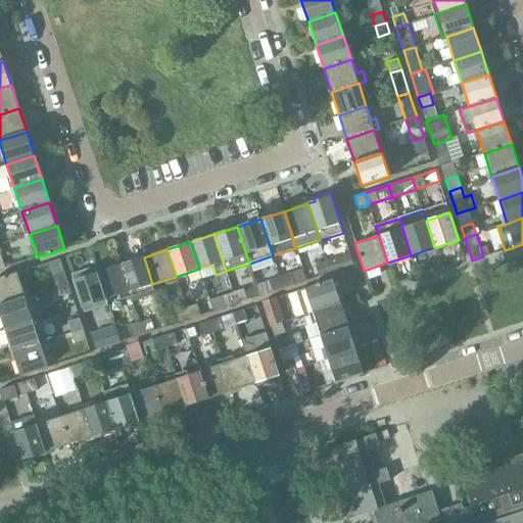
[(349,254),(327,262),(331,273),(353,266),(349,254)]
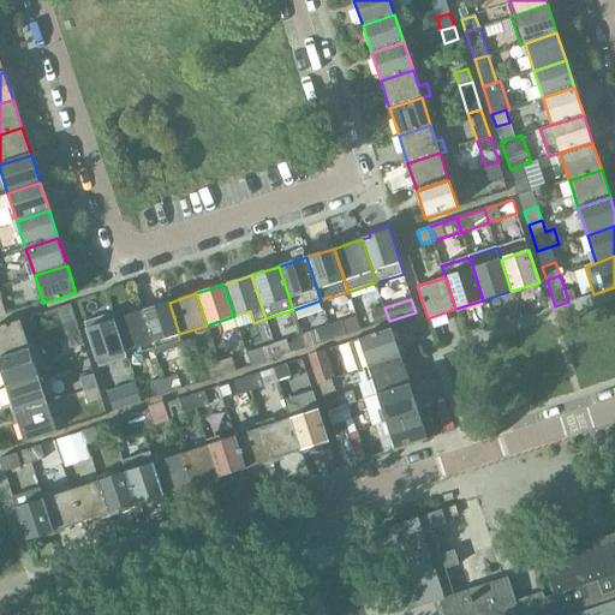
[(169,303),(142,311),(151,344),(179,334),(169,303)]
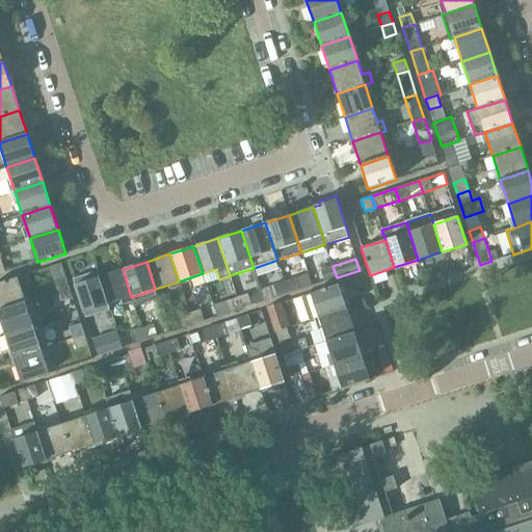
[(51,267),(58,290),(69,287),(61,263),(51,267)]
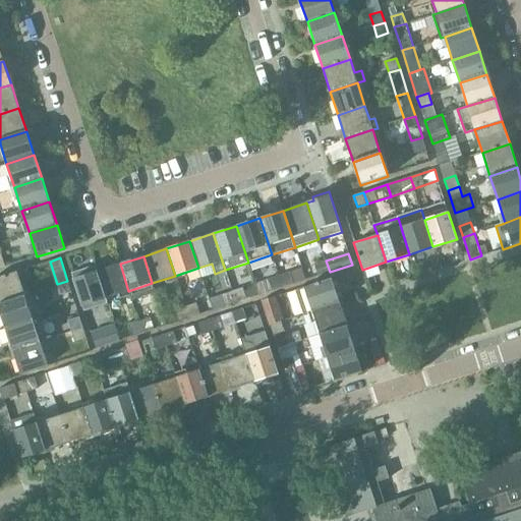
[(330,272),(326,261),(315,265),(320,276),(330,272)]
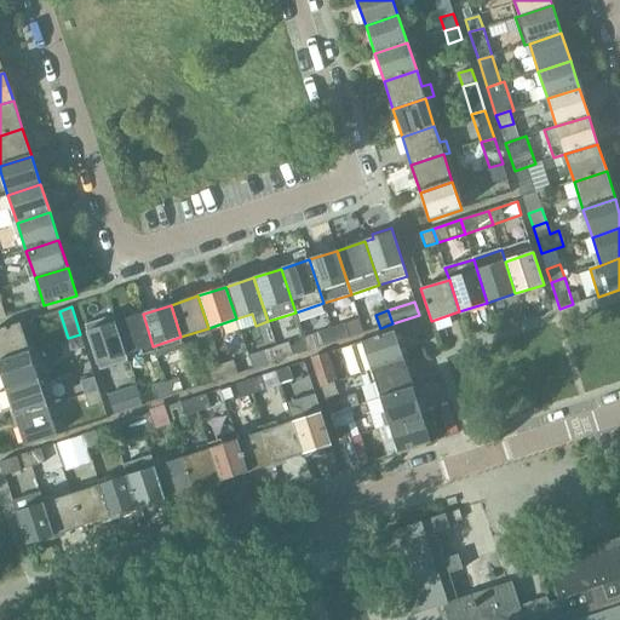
[(143,314),(115,323),(125,355),(153,346),(143,314)]
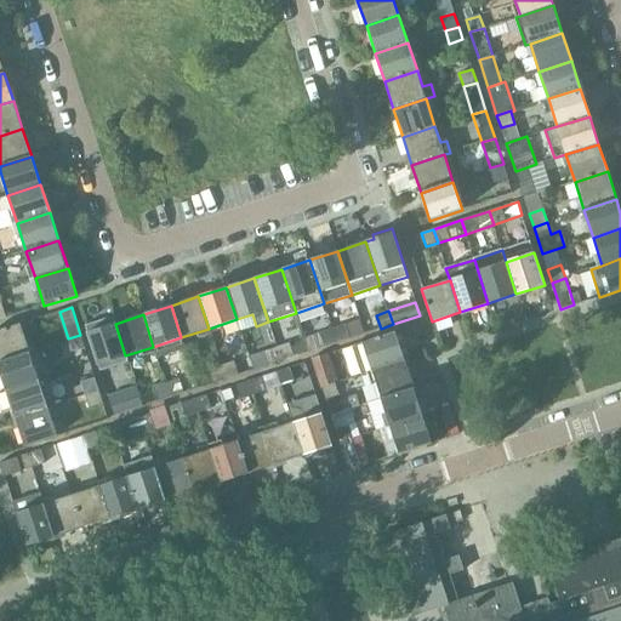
[(359,323),(334,331),(337,342),(363,334),(359,323)]
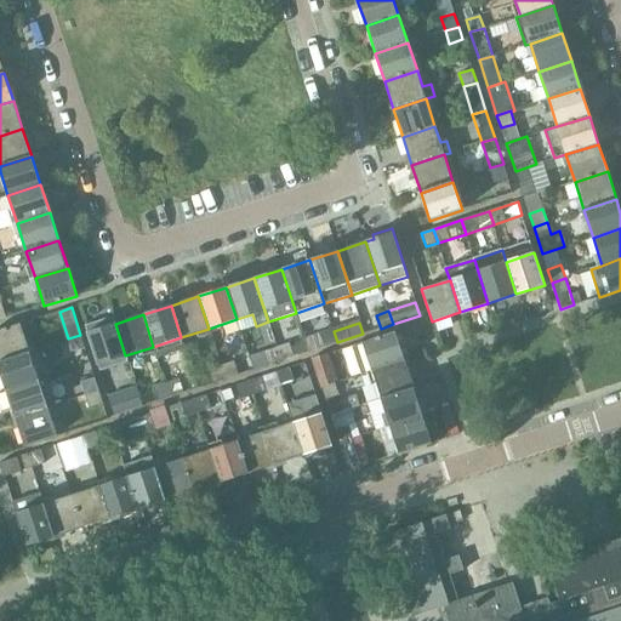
[(0,330),(0,360),(29,352),(21,324),(0,330)]
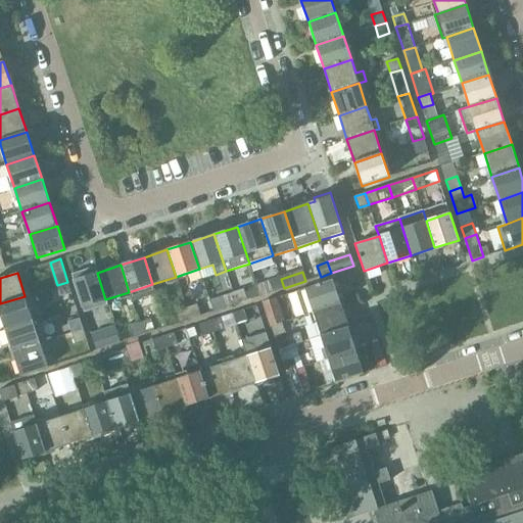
[(105,299),(97,273),(74,280),(83,307),(105,299)]
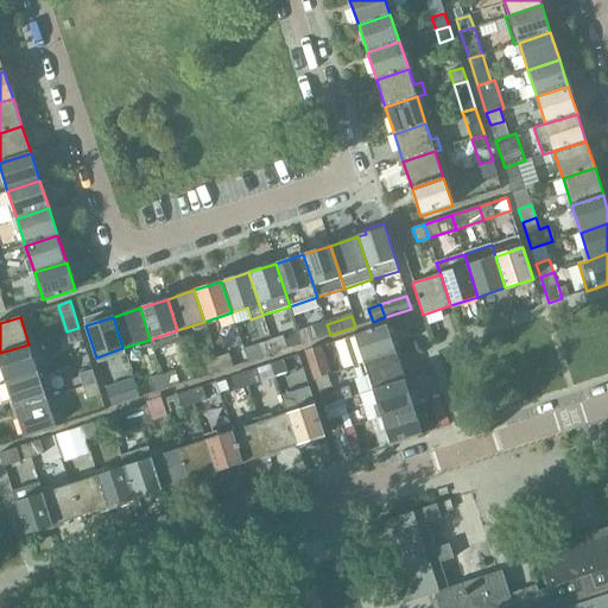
[(327,324),(299,334),(303,344),(330,335),(327,324)]
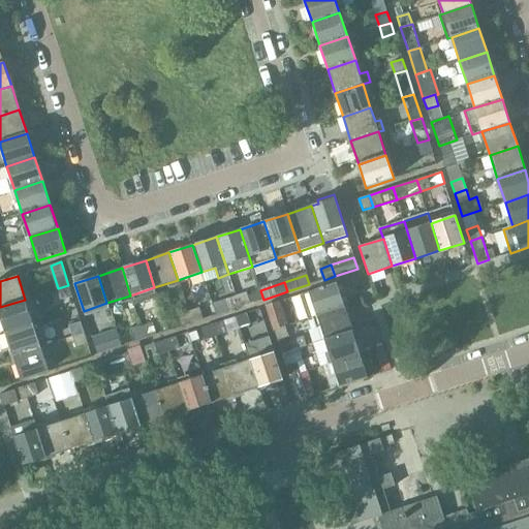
[(308,319),(317,316),(317,315),(344,307),(337,282),(300,294),(308,319)]
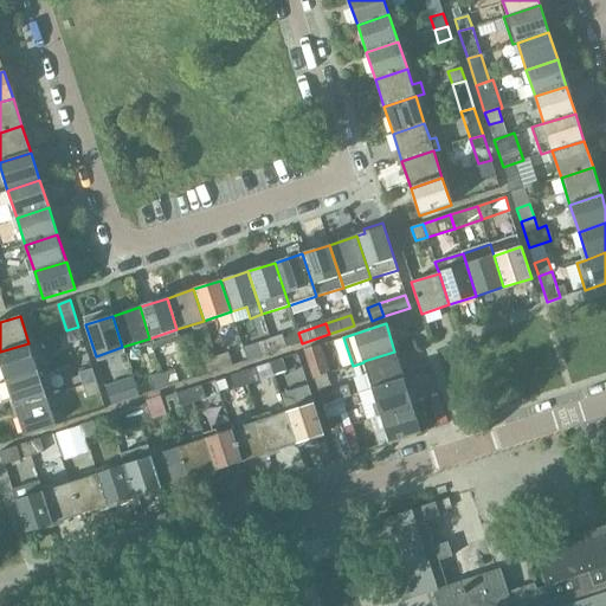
[(78,327),(66,330),(71,347),(83,343),(78,327)]
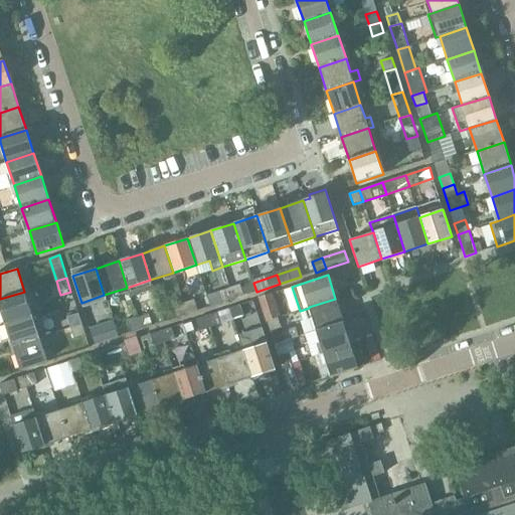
[(239,284),(229,288),(233,299),(256,292),(253,283),(240,287),(239,284)]
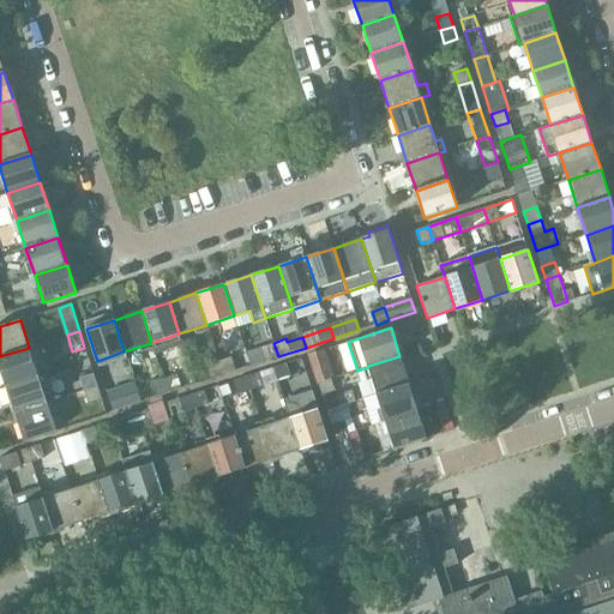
[(278,356),(274,343),(262,347),(266,361),(278,356)]
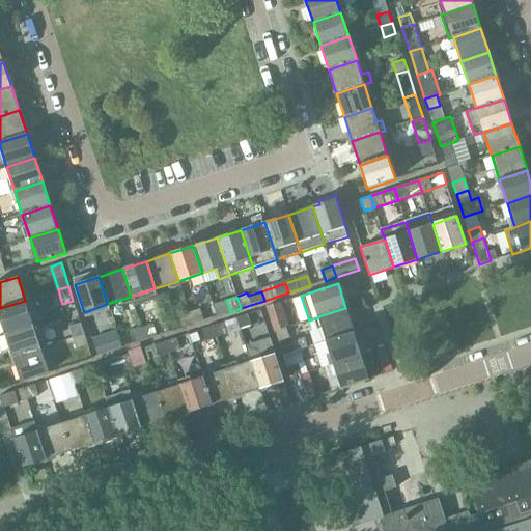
[(0,308),(0,317),(5,334),(33,325),(25,301),(0,308)]
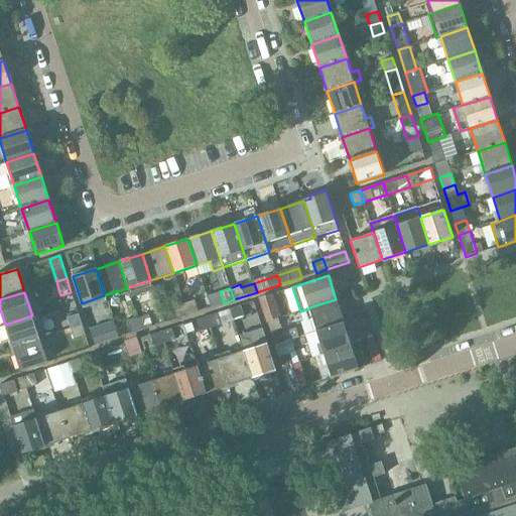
[(309,307),(309,308),(316,331),(344,323),(336,299),(309,307)]
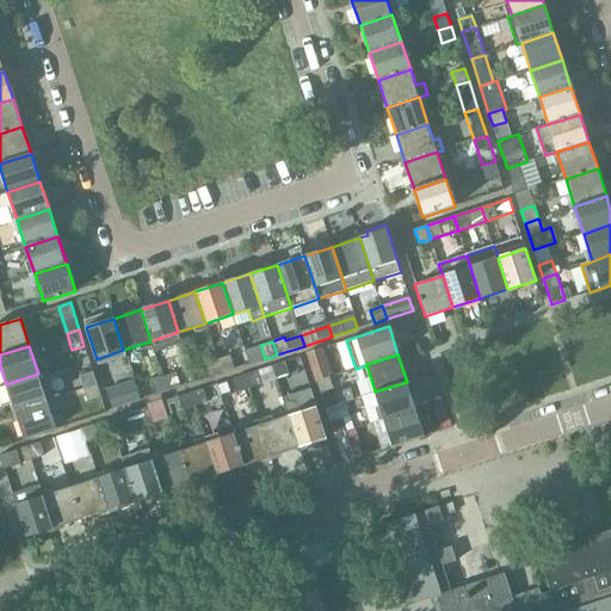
[(230,356),(217,360),(222,372),(235,368),(230,356)]
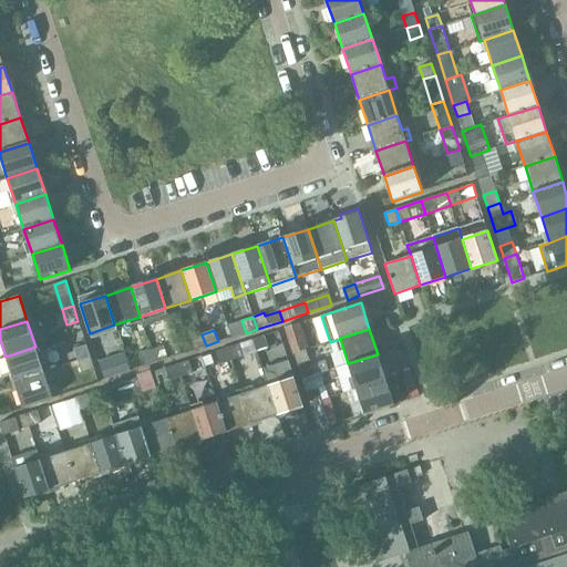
[(206,346),(202,334),(191,338),(195,350),(206,346)]
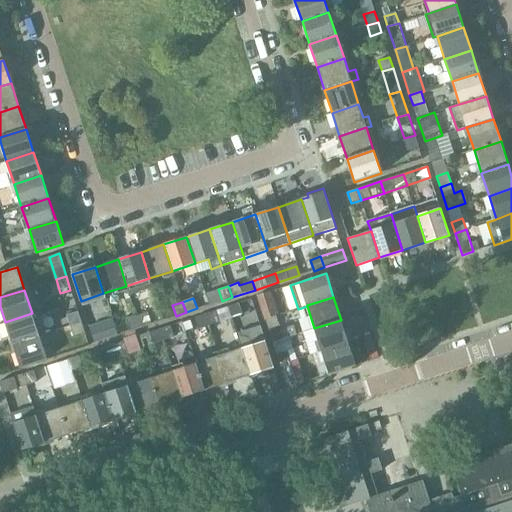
[(228,307),(231,318),(242,315),(238,303),(228,307)]
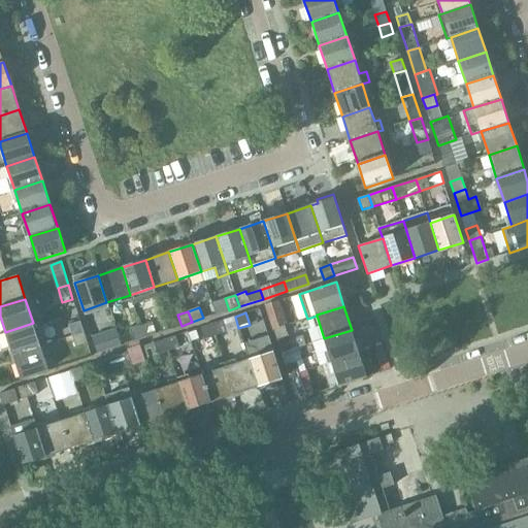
[(270,318),(273,329),(286,325),(282,314),(270,318)]
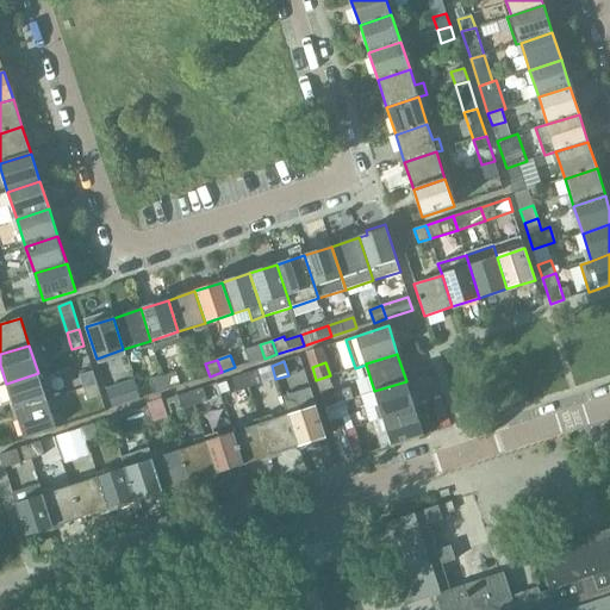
[(256,371),(246,374),(249,387),(260,384),(256,371)]
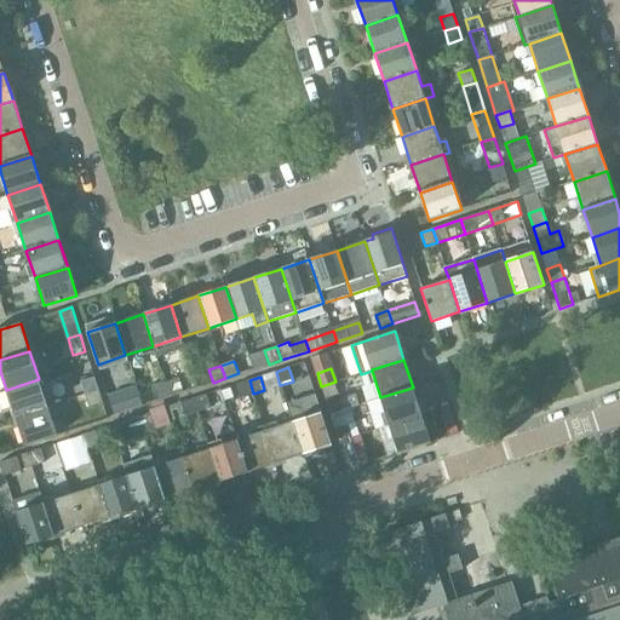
[(82,382),(86,395),(98,391),(95,378),(82,382)]
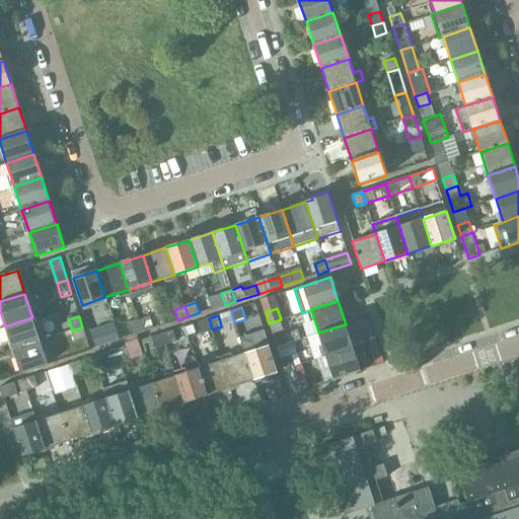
[(5,326),(13,350),(40,341),(32,317),(5,326)]
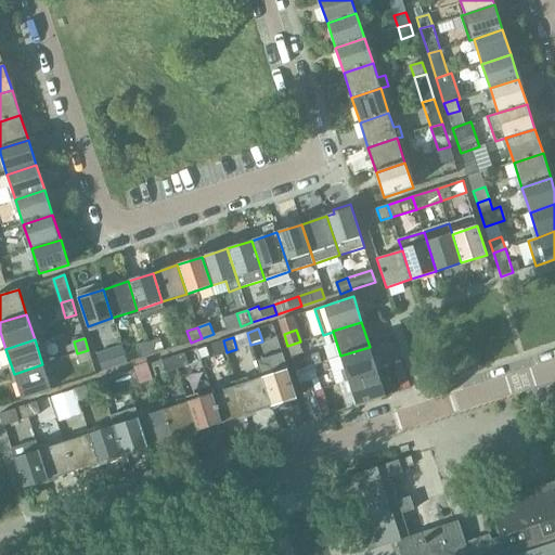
[(159,339),(147,343),(152,355),(163,350),(159,339)]
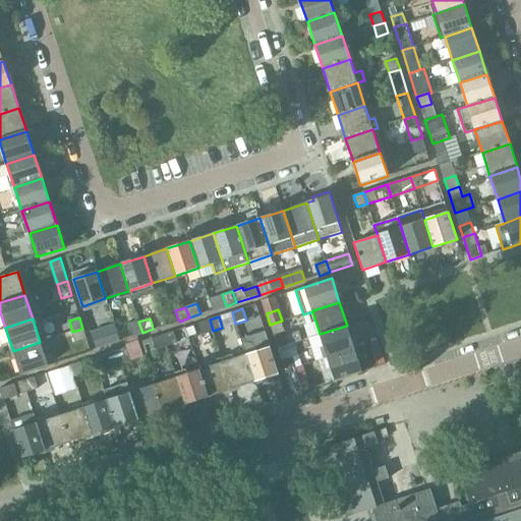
[(213,331),(210,320),(198,323),(201,334),(213,331)]
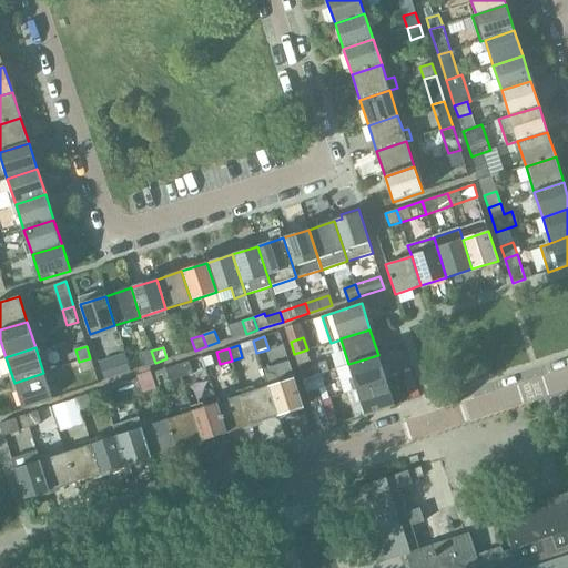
[(294,354),(303,379),(315,375),(307,350),(294,354)]
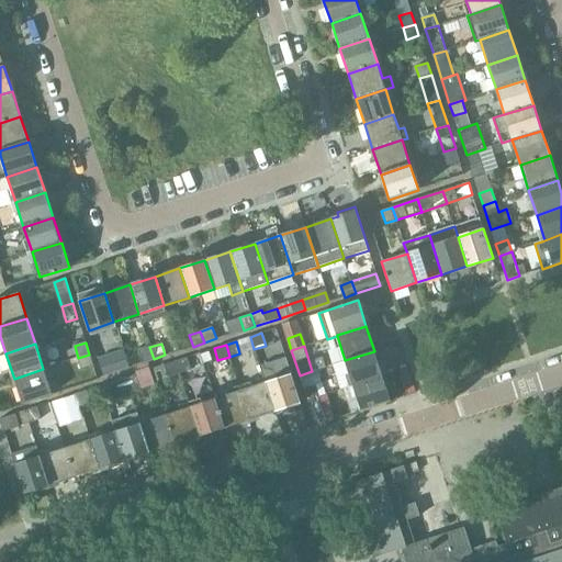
[(154,359),(149,347),(138,350),(142,362),(154,359)]
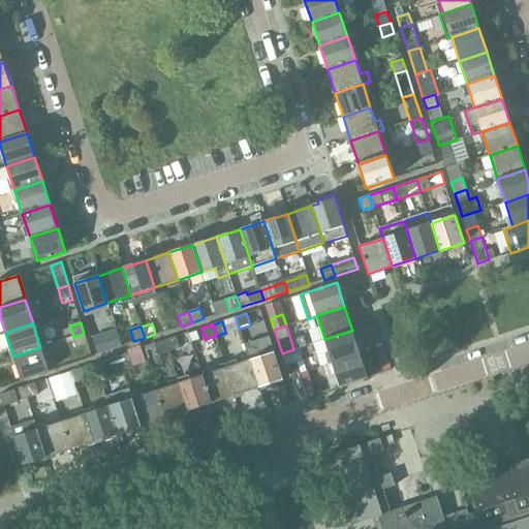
[(324,339),(333,364),(360,354),(352,331),(324,339)]
